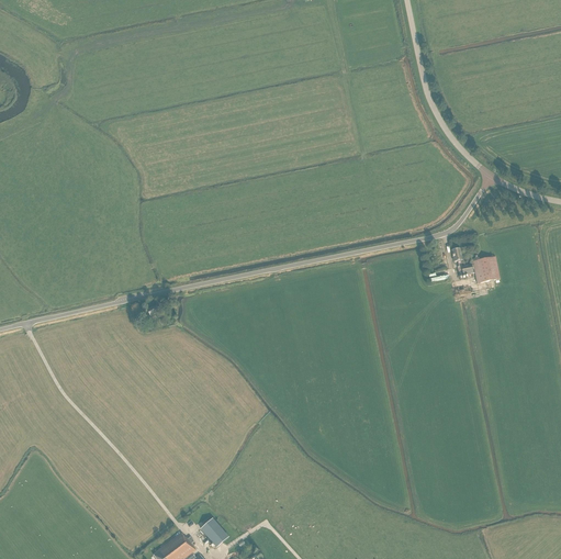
[(494,255),(472,259),(472,264),(471,264),(470,261),(461,264),(460,258),(461,258),(459,246),(451,248),(453,259),(457,258),(458,264),(457,265),(458,274),(474,270),(477,281),(498,277),(494,255)]
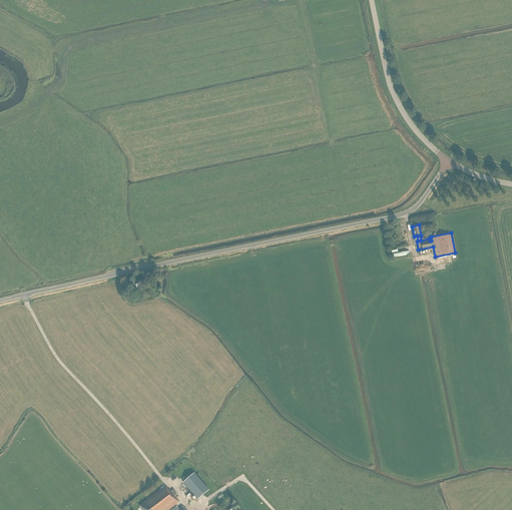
[(133,281),(136,286),(143,282),(142,279),(145,278),(143,276),(133,281)]
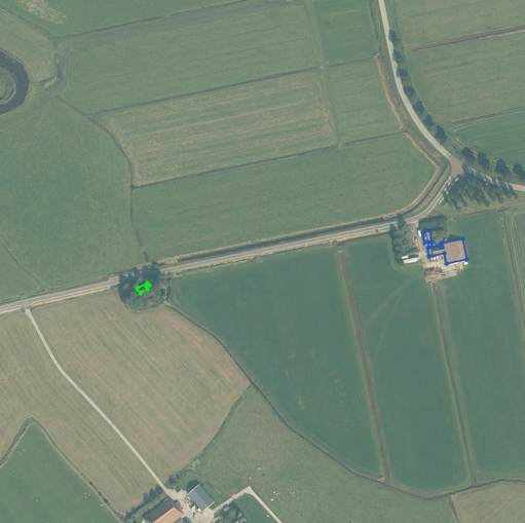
[(198,483),(187,492),(201,510),(213,500),(198,483)]
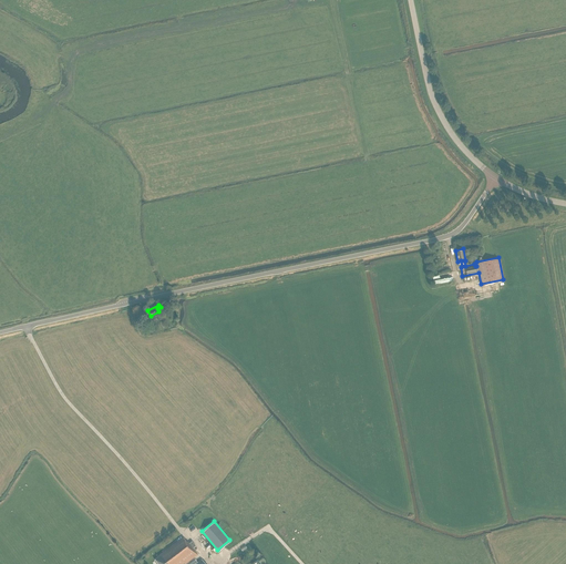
[(204,539),(199,533),(194,536),(199,543),(204,539)]
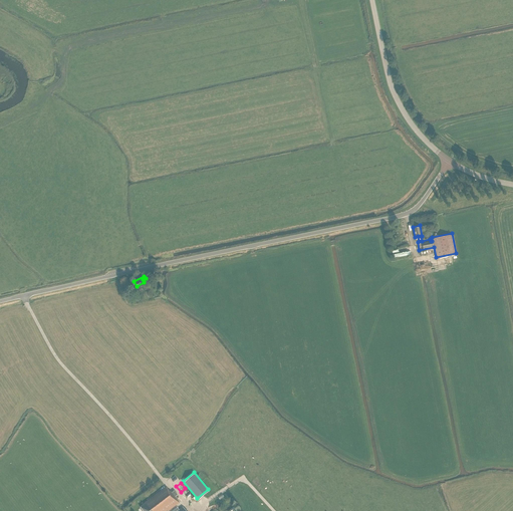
[(178,507),(175,503),(178,500),(174,495),(177,493),(173,488),(171,490),(169,489),(165,485),(139,504),(144,510),(164,510),(165,510),(187,510),(182,504),(178,507)]
